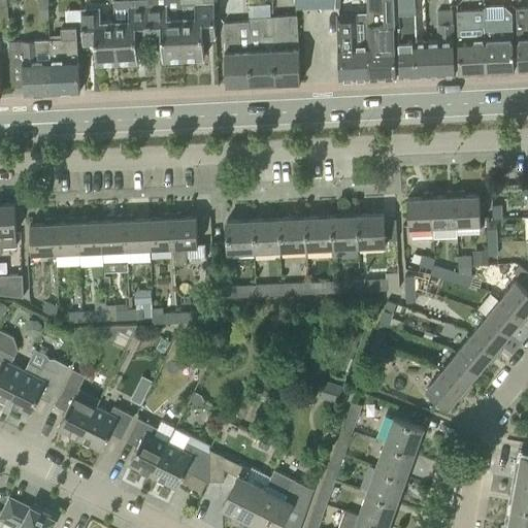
[(216,37),(213,3),(213,0),(203,0),(203,2),(194,3),(194,0),(179,1),(179,8),(183,58),(204,57),(202,31),(213,31),(215,37),(216,37)]
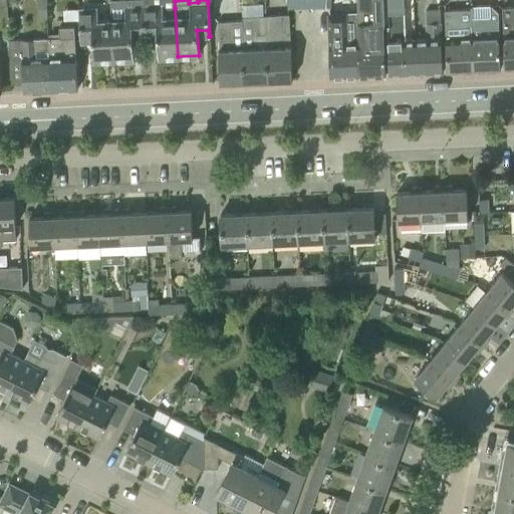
[(355,0),(356,14),(356,42),(358,75),(386,74),(384,54),(382,23),(386,23),(384,13),(386,12),(384,0),(355,0)]
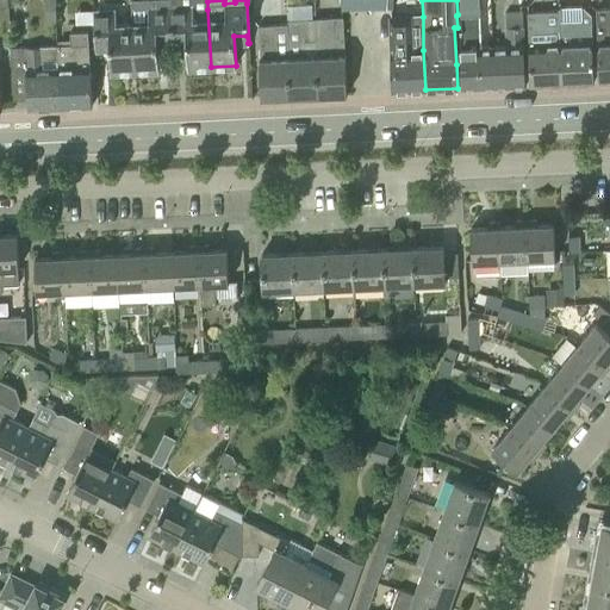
[(456,0),(458,14),(462,14),(462,30),(459,30),(461,88),(493,87),(492,47),(481,48),(479,0),(456,0)]
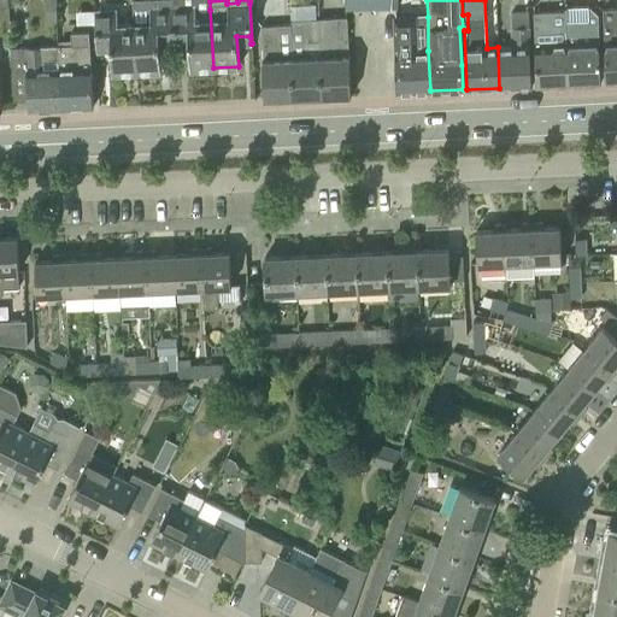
[(213,68),(210,10),(195,11),(195,6),(172,7),(174,47),(175,47),(174,40),(188,39),(189,69),(213,68)]
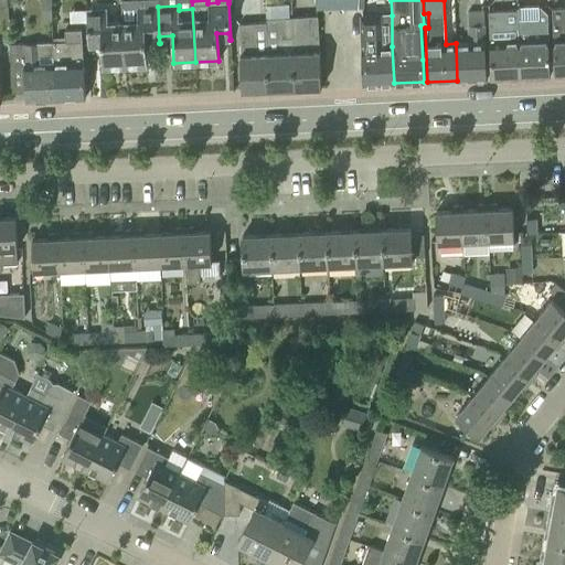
[(550,76),(547,19),(546,14),(541,6),(518,7),(519,23),(518,23),(519,40),(520,77),(550,76)]
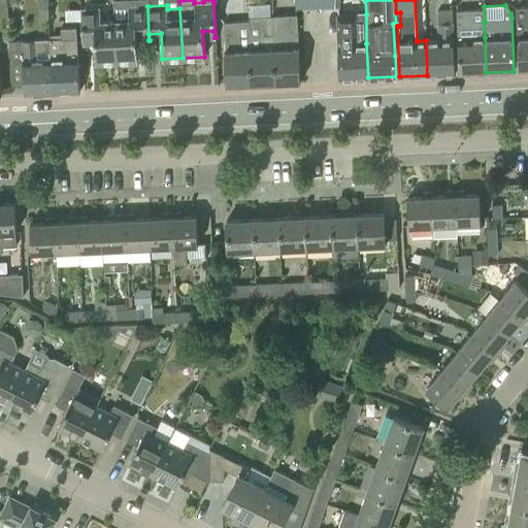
[(149,40),(147,6),(128,7),(129,19),(114,20),(117,61),(137,60),(136,34),(147,34),(149,40)]
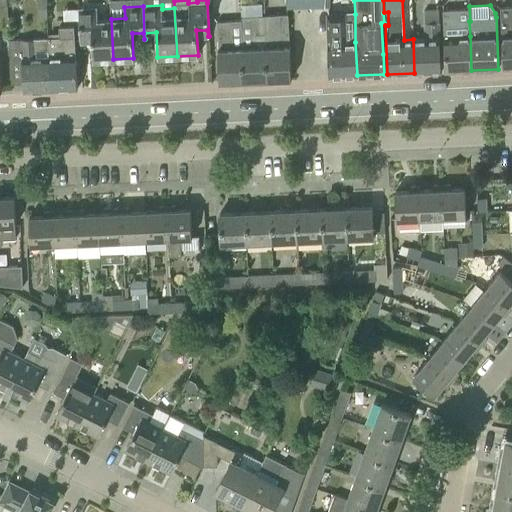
[(113,59),(111,19),(98,20),(97,8),(77,9),(78,42),(80,42),(79,36),(91,35),(93,60),(113,59)]
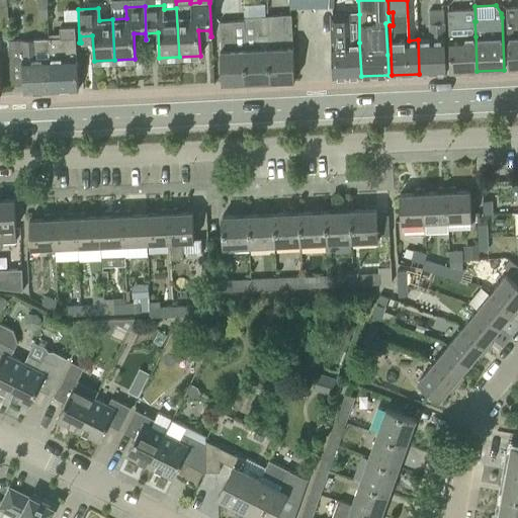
[(243,20),(242,20),(245,82),(270,81),(267,16),(266,16),(265,8),(244,9),(245,17),(243,17),(243,20)]
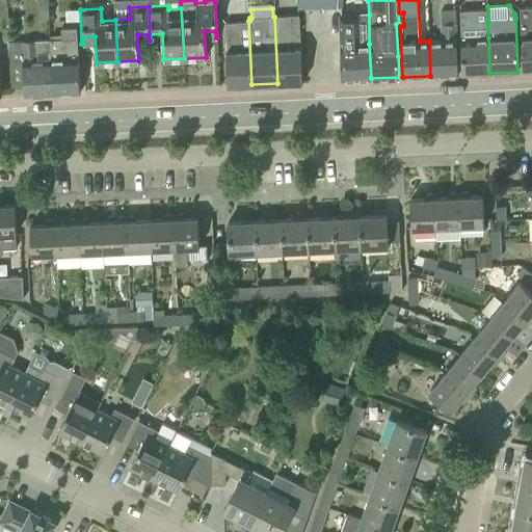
[(531,8),(519,9),(520,21),(521,51),(522,72),(531,71),(531,8)]
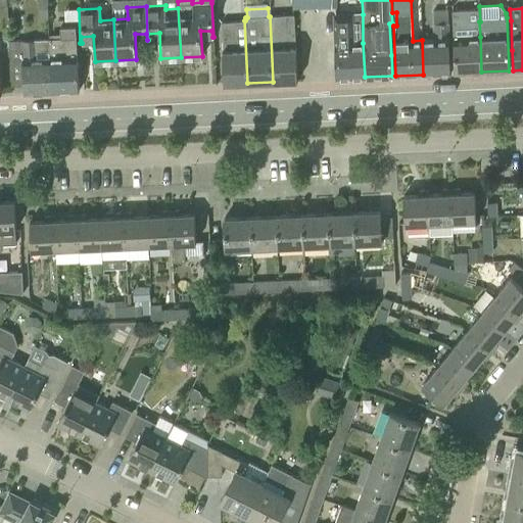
[(480,37),(479,21),(467,22),(466,9),(452,9),(455,73),(481,72),(480,37)]
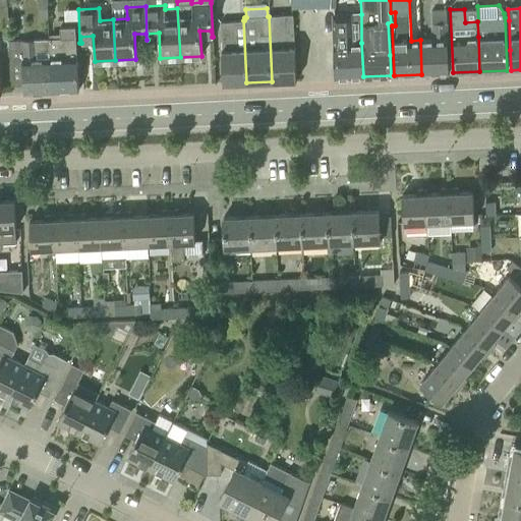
[(449,72),(447,23),(446,10),(430,10),(432,40),(420,40),(421,74),(449,72)]
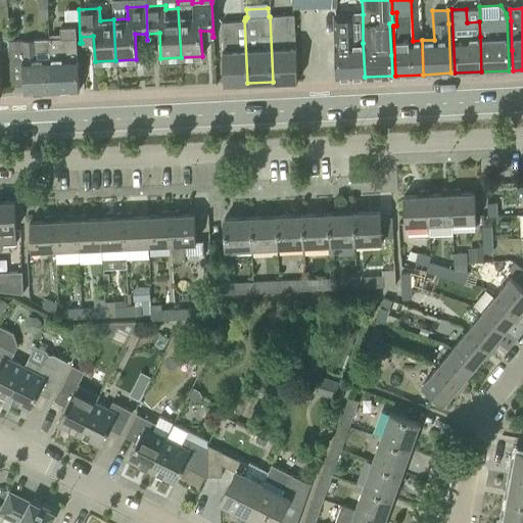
[(297,81),(295,25),(294,14),(270,16),(273,82),(297,81)]
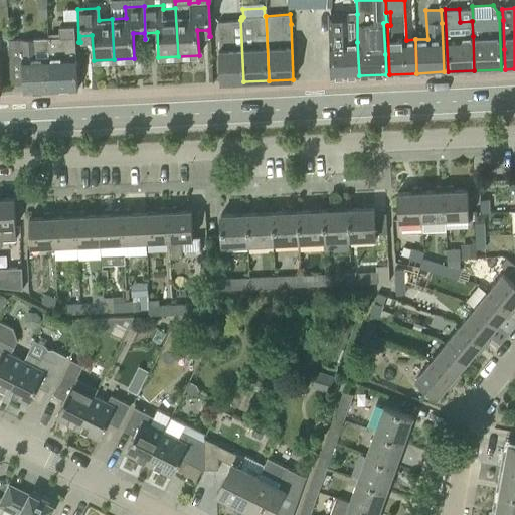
[(357,14),(329,15),(331,57),(332,77),(359,75),(357,42),(357,14)]
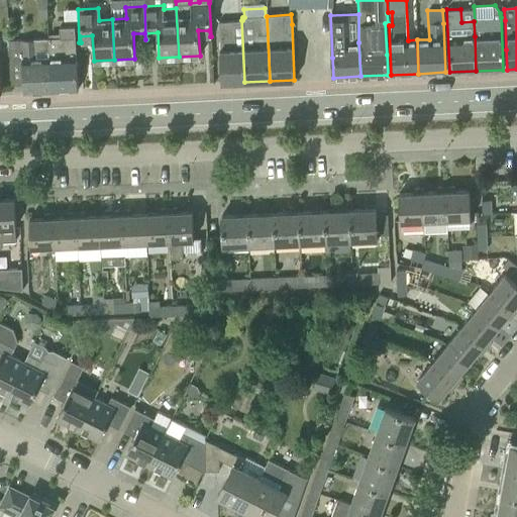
[(244,82),(241,20),(218,22),(218,27),(221,83),(244,82)]
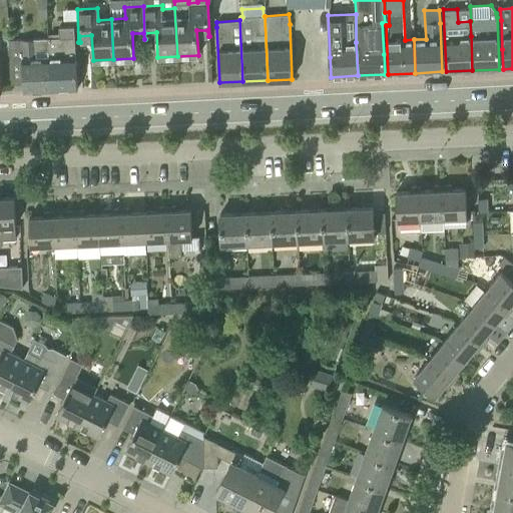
[(77,89),(75,47),(73,26),(59,27),(60,33),(49,34),(50,39),(46,39),(47,58),(49,58),(50,90),(77,89)]
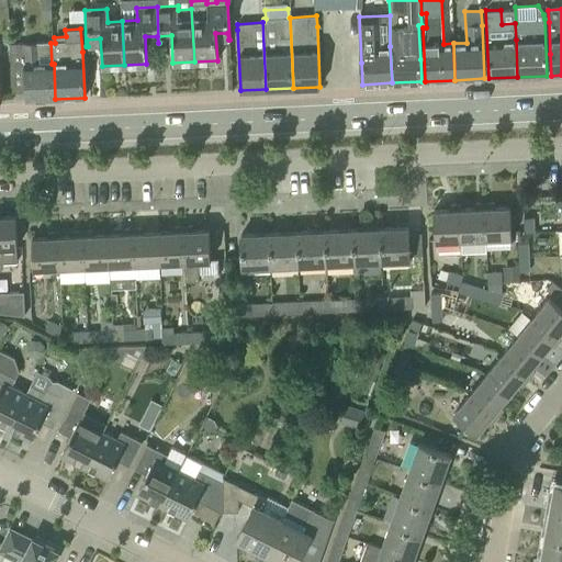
[(23,44),(9,45),(10,64),(24,63),(24,78),(25,98),(25,100),(55,99),(54,64),(52,64),(51,43),(38,44),(23,44)]
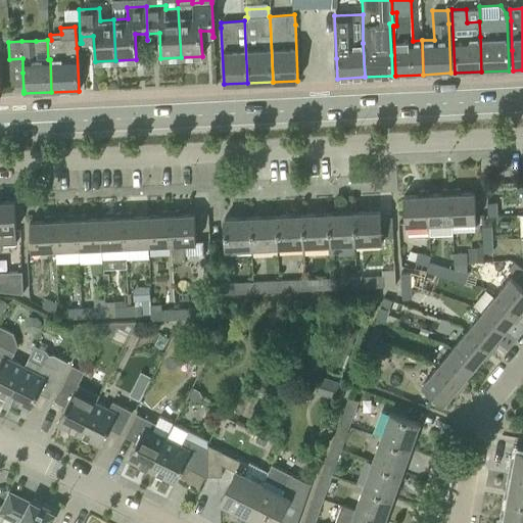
[(453,234),(453,222),(450,189),(441,190),(441,194),(429,194),(430,223),(431,235),(453,234)]
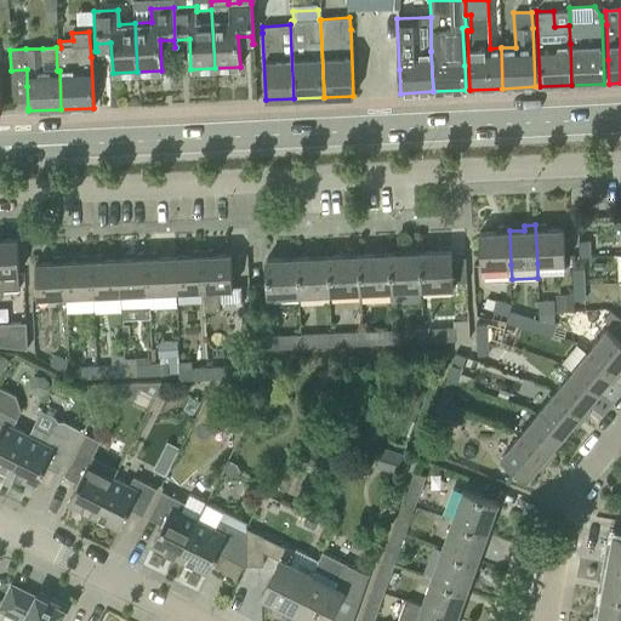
[(546,224),(535,224),(537,263),(565,262),(564,228),(546,229),(546,224)]
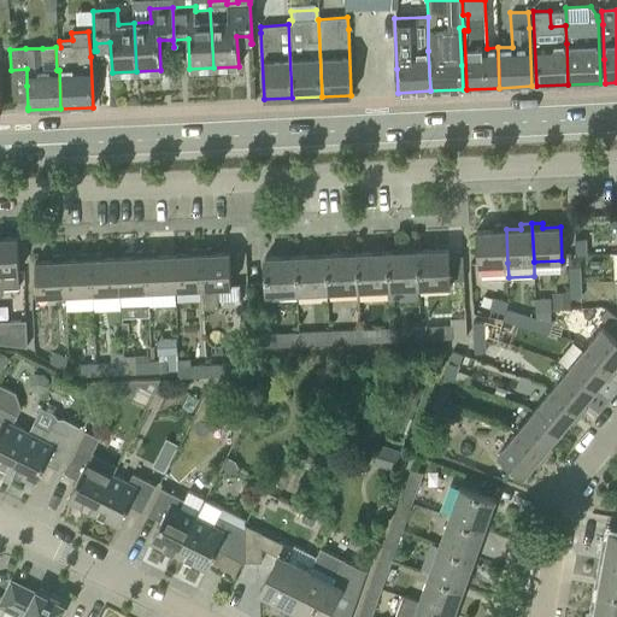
[(507,263),(506,229),(505,224),(493,225),(493,230),(476,230),(477,254),(477,265),(507,263)]
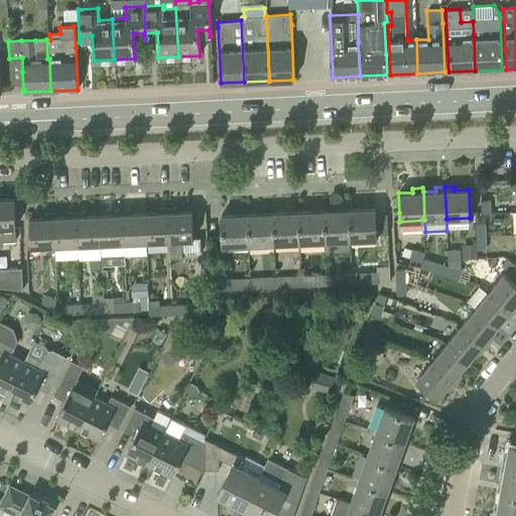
[(0,196),(0,241),(4,242),(15,241),(15,227),(16,227),(15,219),(14,199),(0,199),(0,196)]
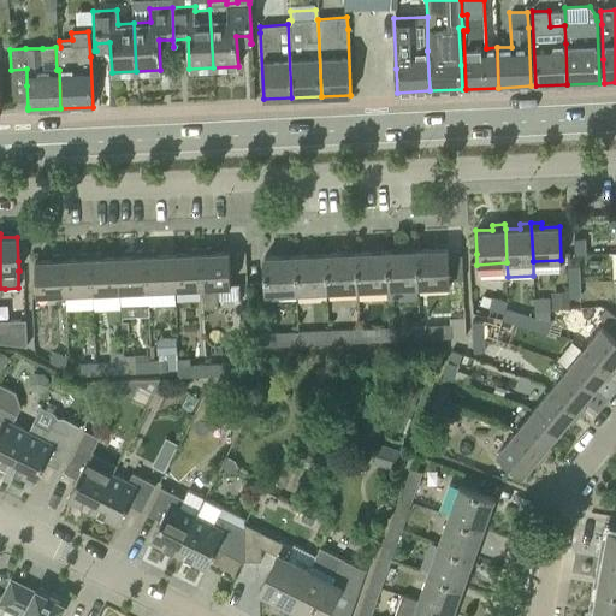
[(574,238),(575,254),(585,254),(585,238),(574,238)]
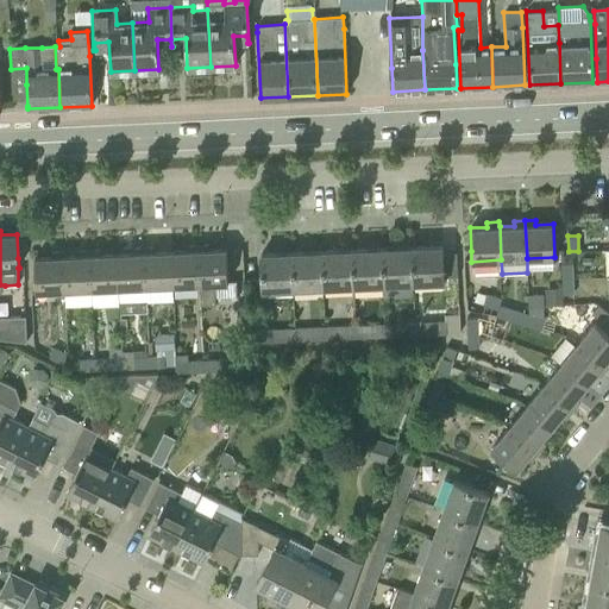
[(199,283),(198,245),(187,246),(187,251),(171,251),(173,284),(199,283)]
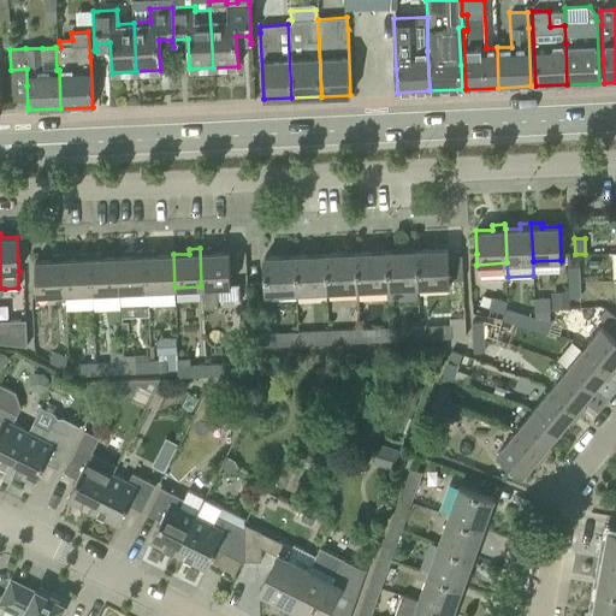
[(212,248),(200,248),(201,286),(202,308),(218,308),(217,301),(237,301),(236,285),(230,285),(230,276),(229,252),(212,253),(212,248)]
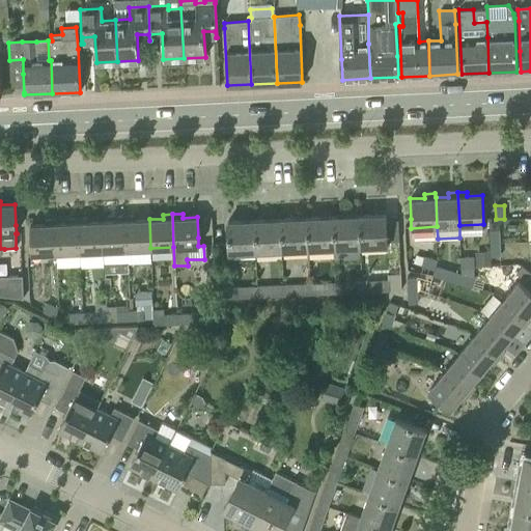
[(386,214),(359,215),(361,247),(387,246),(386,214)]
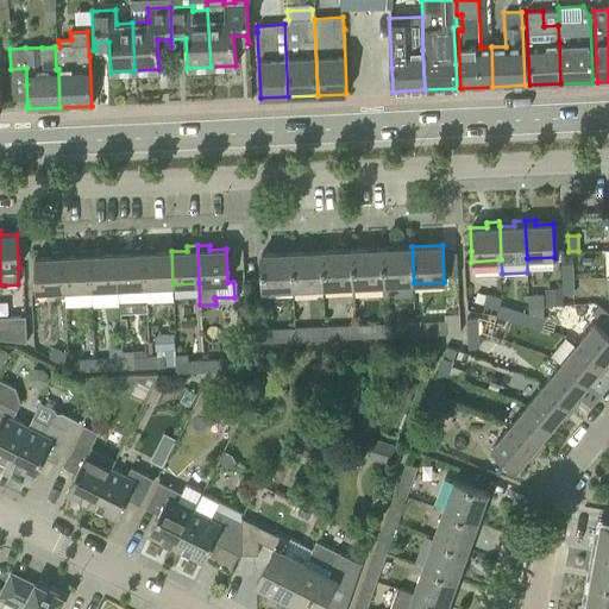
[(414,283),(412,246),(382,249),(383,284),(414,283)]
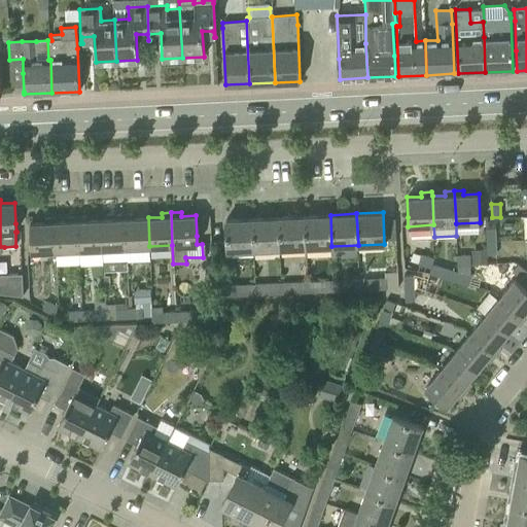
[(126,247),(125,214),(115,215),(115,219),(101,219),(102,249),(103,249),(104,261),(127,260),(126,247)]
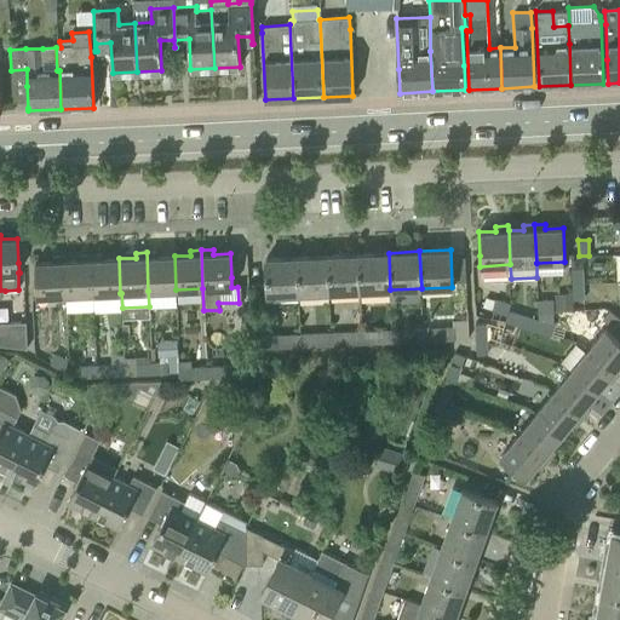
[(176,290),(174,256),(158,257),(158,252),(147,252),(148,291),(149,306),(177,305),(176,290)]
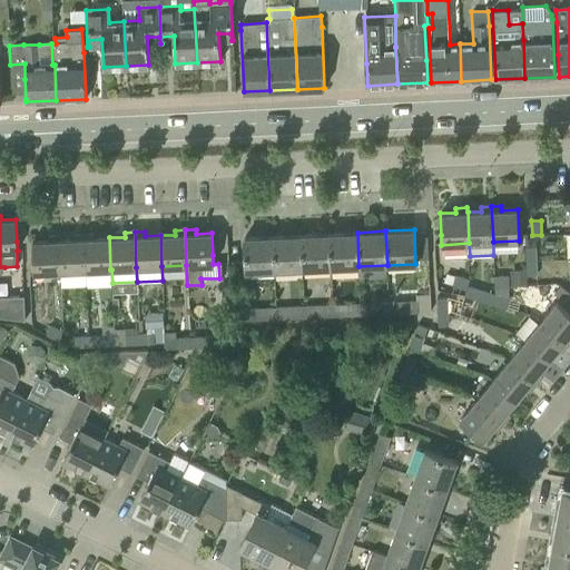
[(359,266),(357,233),(328,234),(331,267),(359,266)]
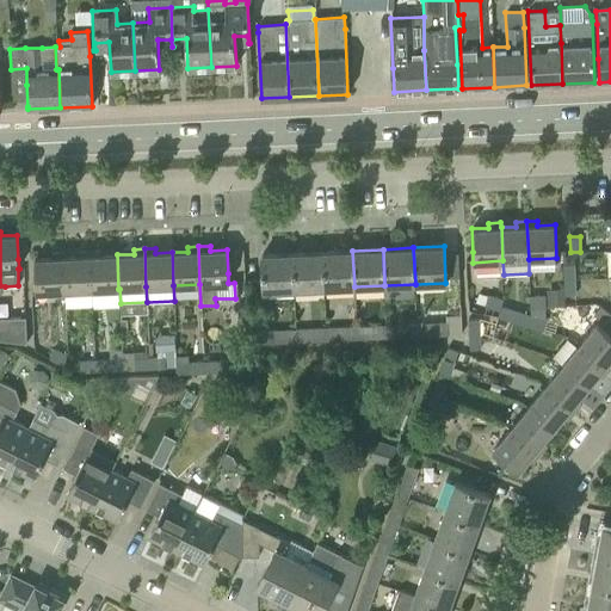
[(91,290),(90,251),(79,252),(79,257),(65,257),(62,257),(63,292),(91,290)]
